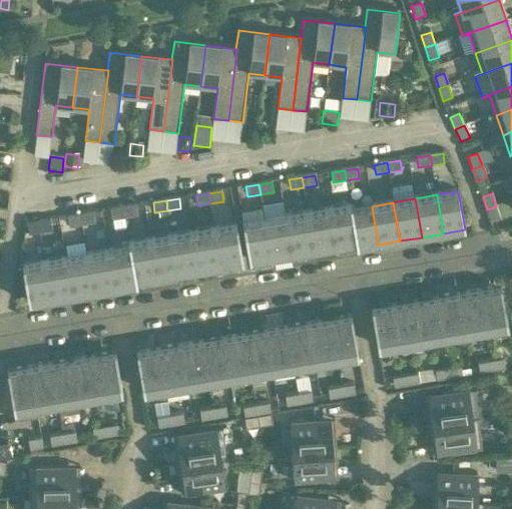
[(136,205),(123,208),(125,217),(138,215),(136,205)]
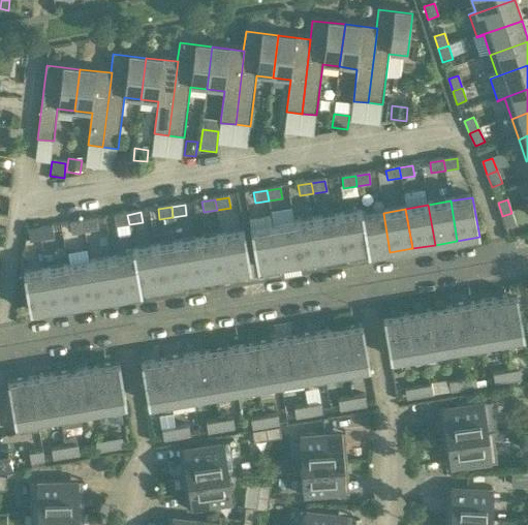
[(362,212),(338,216),(345,255),(367,252),(368,252),(362,216),(363,216),(362,212)]
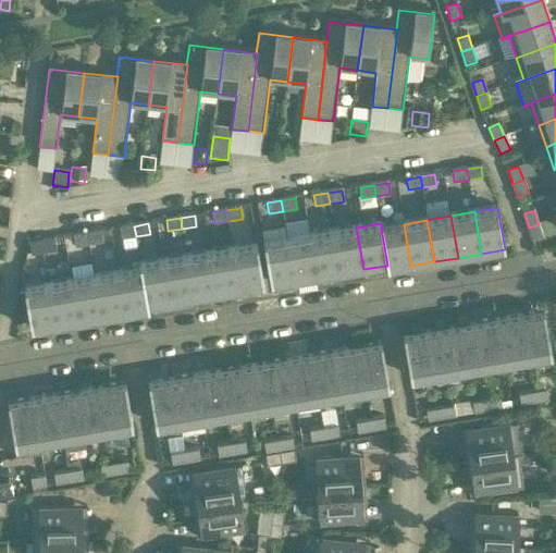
[(404,224),(382,228),(381,228),(387,266),(386,266),(387,270),(410,266),(404,224)]
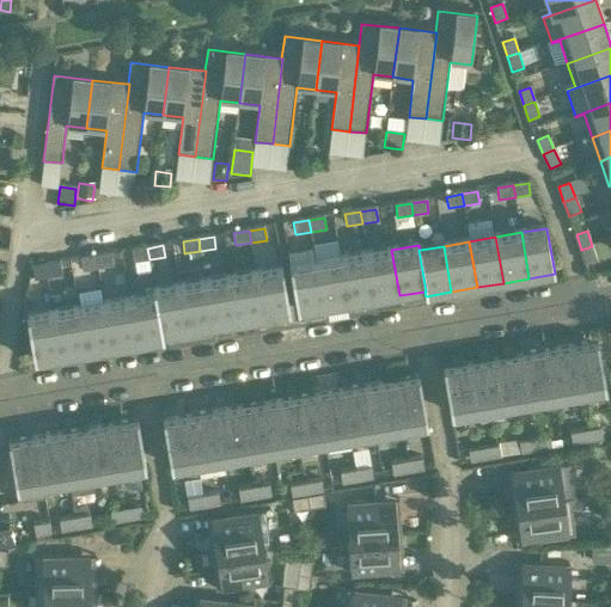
[(597,261),(592,246),(581,250),(586,264),(597,261)]
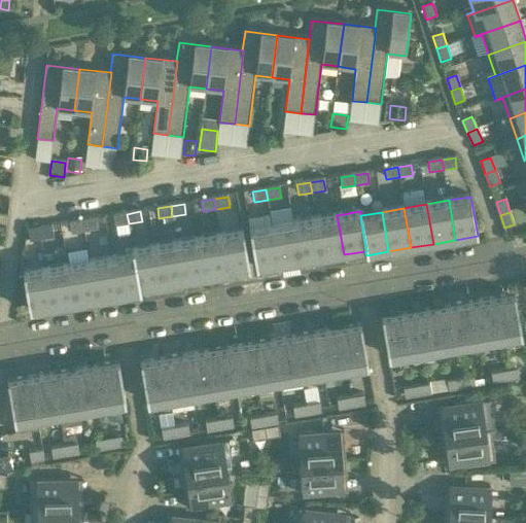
[(129,223),(127,214),(113,216),(115,227),(116,225),(129,223)]
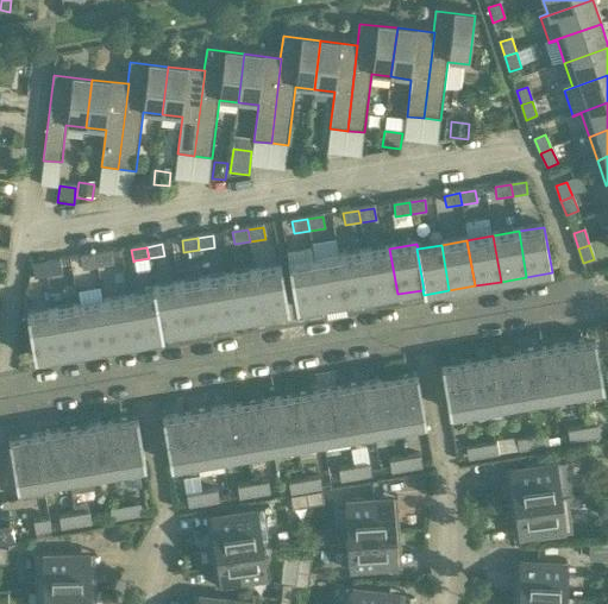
[(389,249),(364,253),(371,299),(397,294),(389,249)]
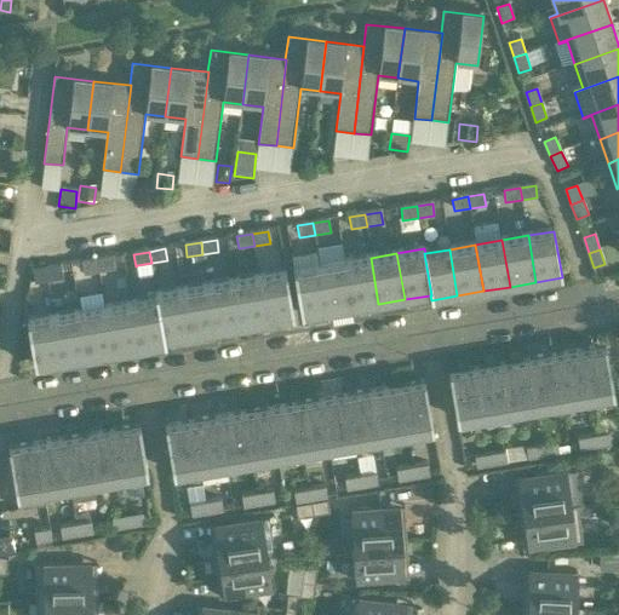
[(113,258),(97,260),(99,272),(115,270),(113,258)]
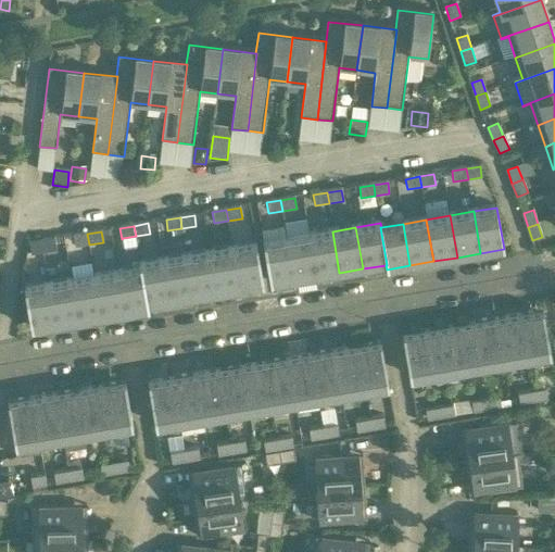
[(332,231),(310,235),(316,277),(339,273),(332,231)]
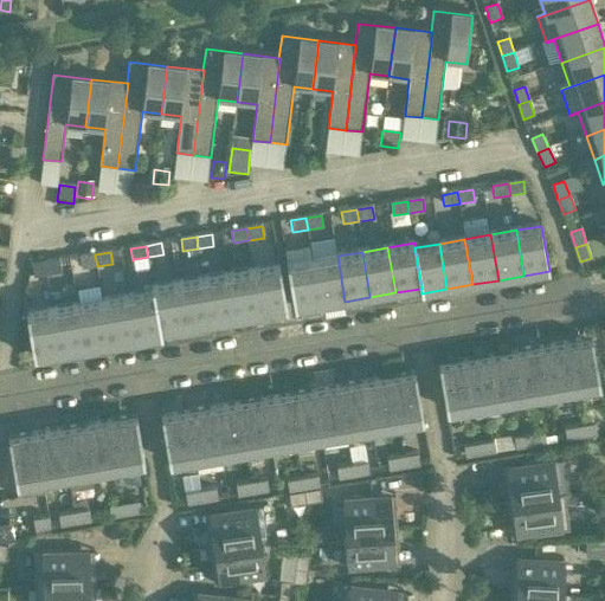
[(97,266),(95,254),(79,257),(82,269),(97,266)]
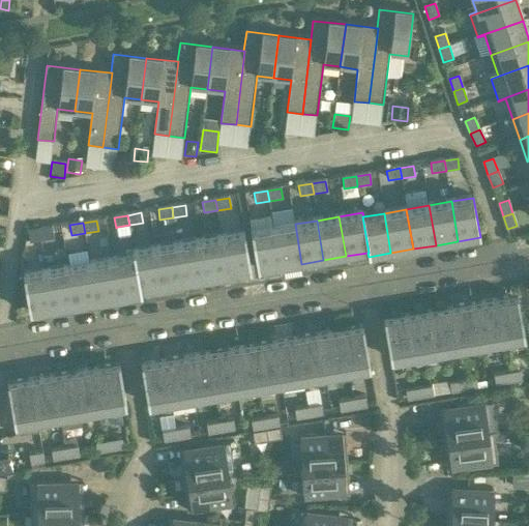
[(295,224),(272,228),(280,267),(301,264),(295,224)]
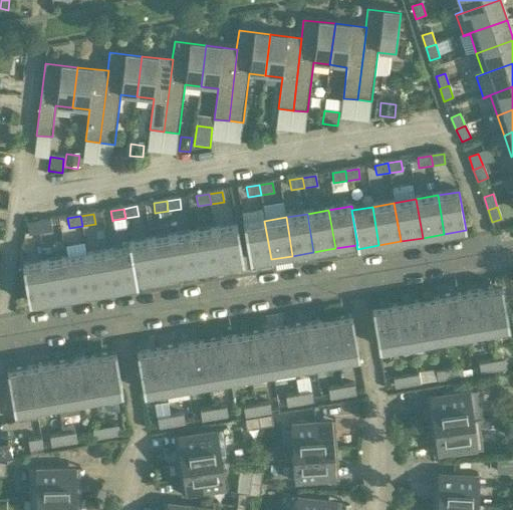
[(125,218),(113,220),(115,232),(127,230),(125,218)]
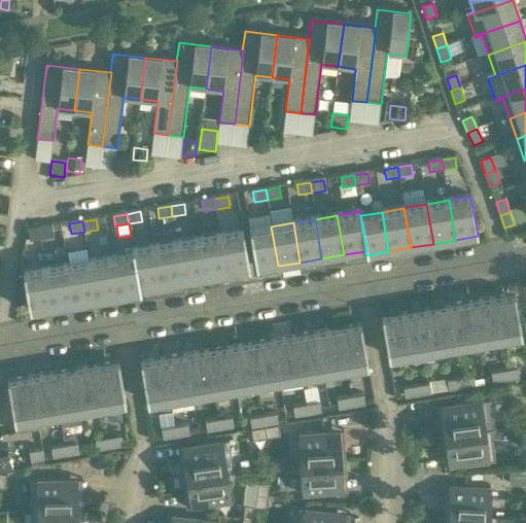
[(53,227),(39,229),(40,239),(54,237),(53,227)]
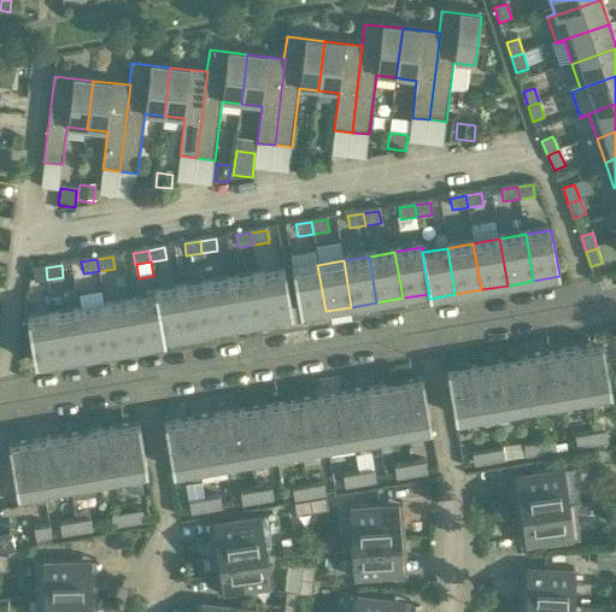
[(300,316),(326,311),(317,265),(292,269),(300,316)]
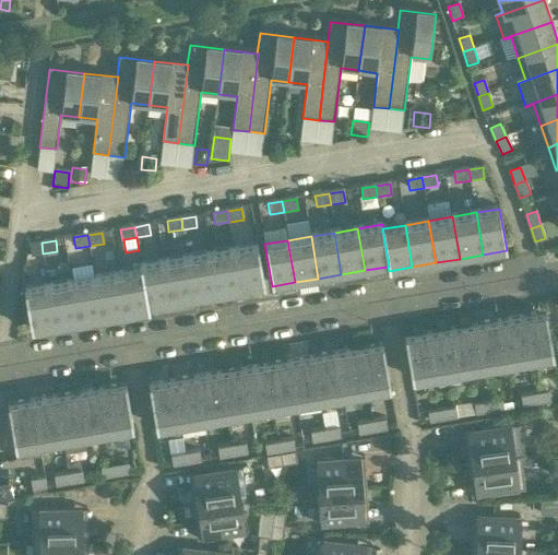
[(28,256),(43,254),(42,243),(27,245),(28,256)]
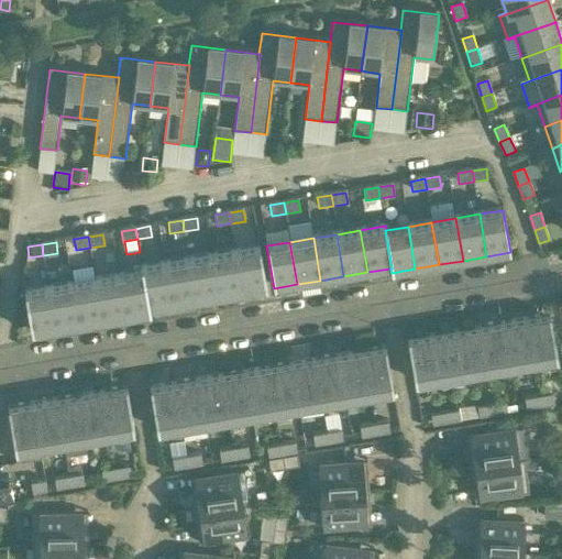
[(237,251),(243,294),(267,289),(260,248),(237,251)]
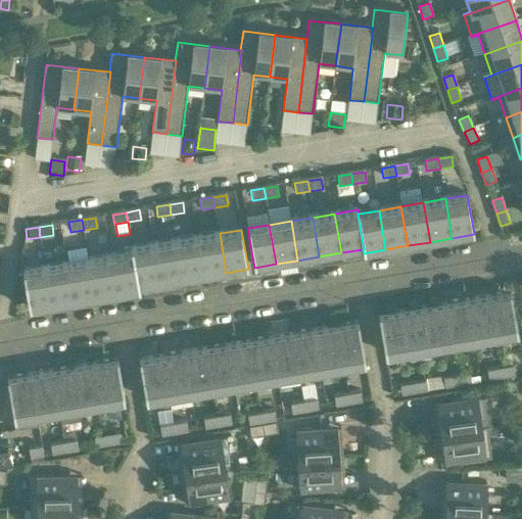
[(220,233),(198,237),(204,276),(226,273),(220,233)]
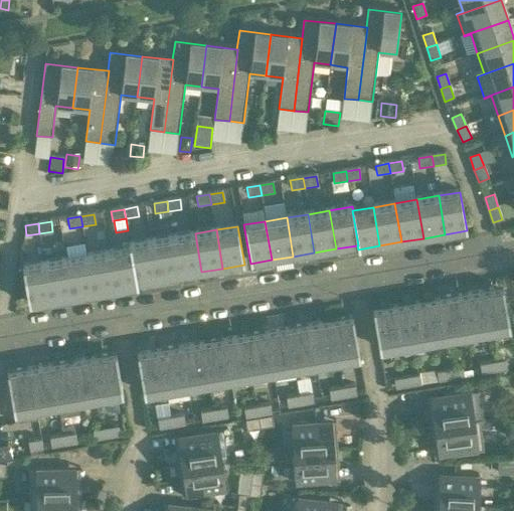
[(173,236),(180,276),(201,272),(195,233),(173,236)]
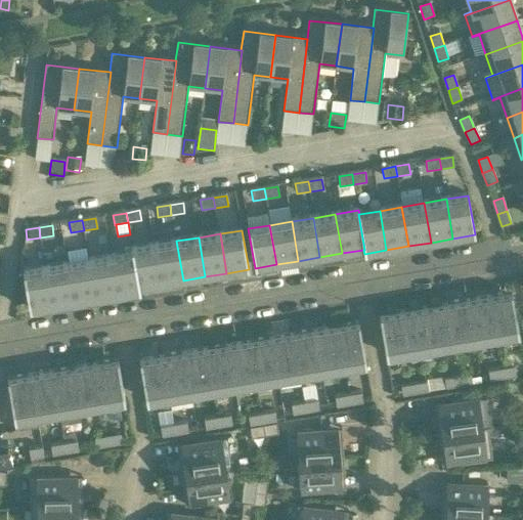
[(176,241),(155,245),(162,285),(183,280),(176,241)]
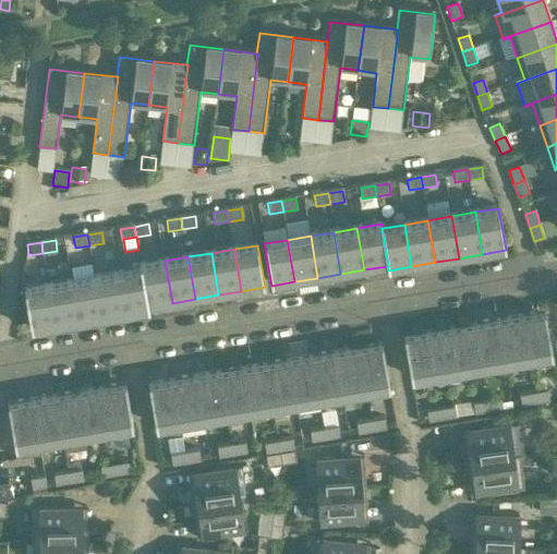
[(140,265),(140,269),(141,269),(147,306),(148,306),(172,303),(165,261),(140,265)]
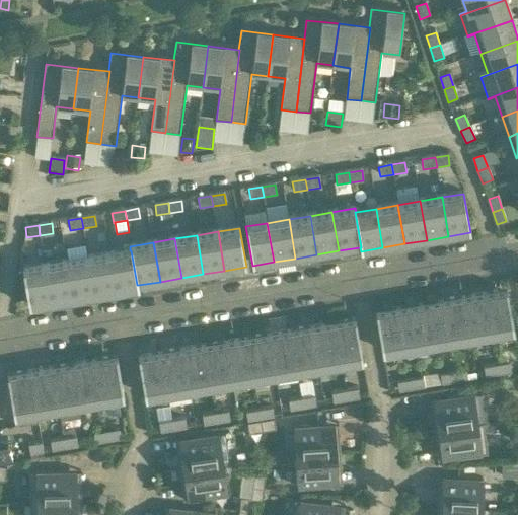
[(130,250),(111,253),(117,293),(139,289),(138,285),(137,285),(131,250),(130,250)]
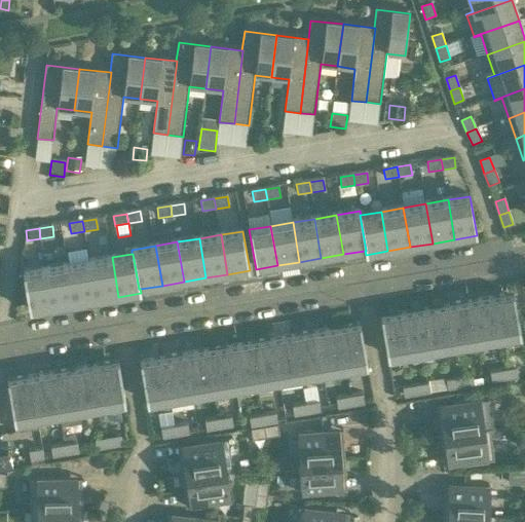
[(112,257),(89,261),(97,301),(118,297),(112,257)]
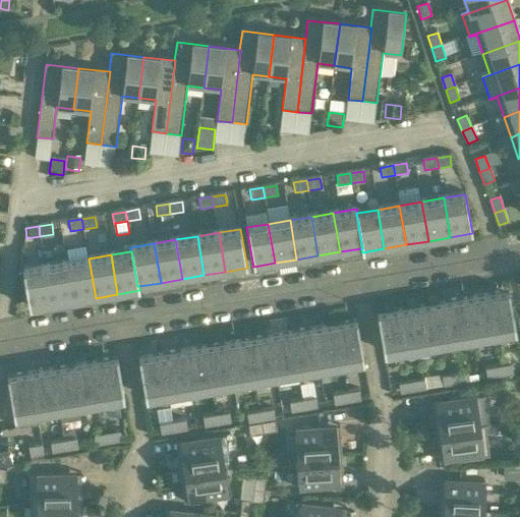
[(66,263),(73,301),(96,298),(89,259),(66,263)]
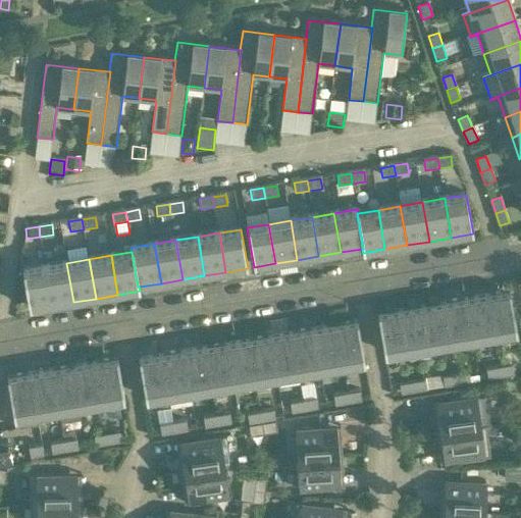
[(66,263),(45,267),(51,306),(73,302),(66,263)]
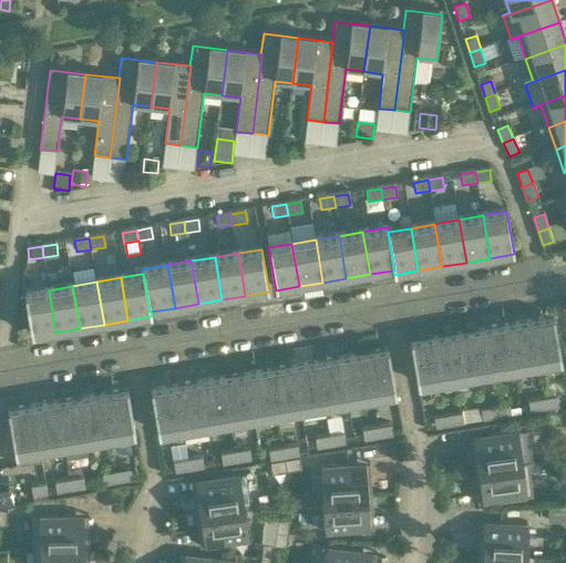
[(32,337),(55,333),(49,290),(24,294),(32,337)]
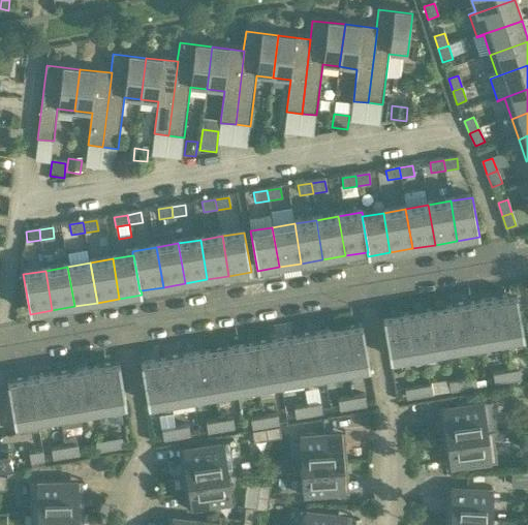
[(517,297),(494,301),(501,340),(524,336),(517,297)]
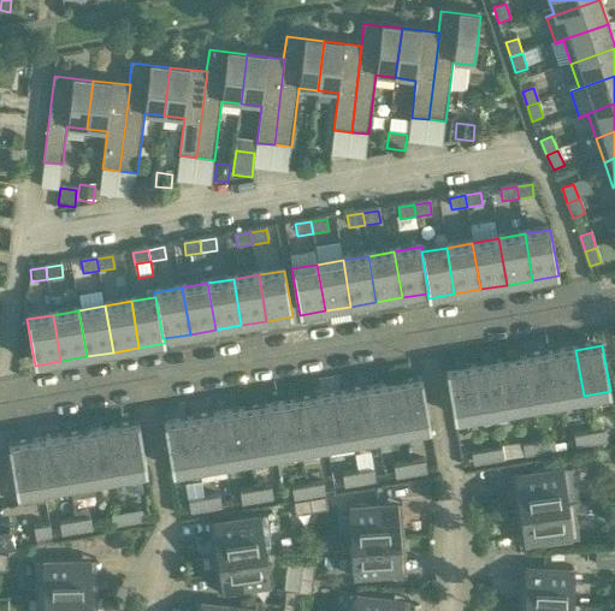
[(559,401),(584,396),(575,350),(550,355),(559,401)]
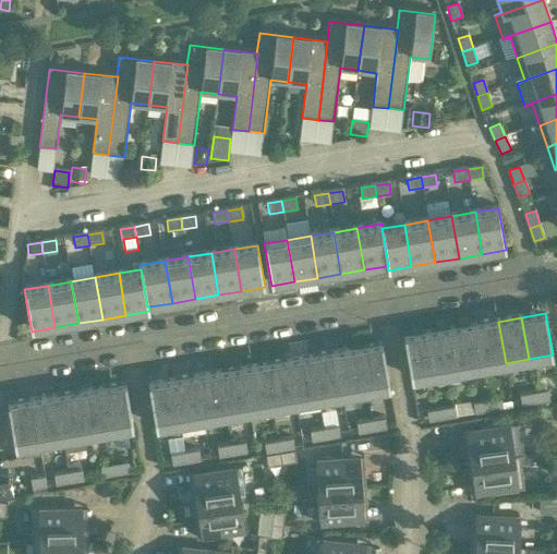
[(506,363),(498,322),(474,325),(482,368),(506,363)]
